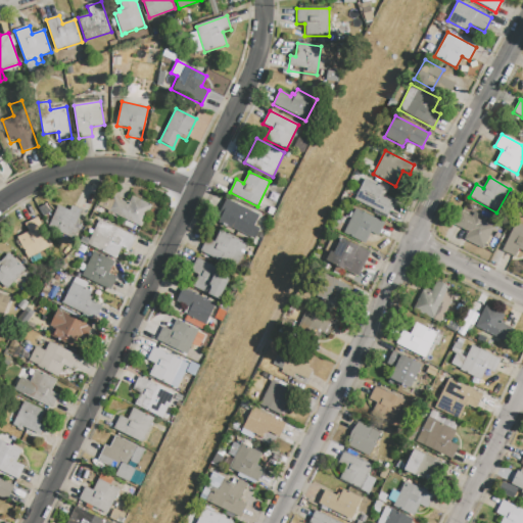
[(365,179),(383,188),(381,192),(384,194),(383,196),(396,203),(388,220),(353,202),(365,179)]
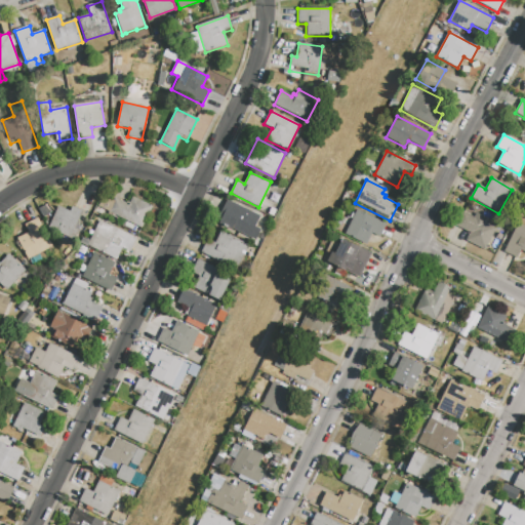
[(113,197),(126,203),(127,201),(129,203),(132,197),(154,207),(142,231),(106,212),(113,197)]
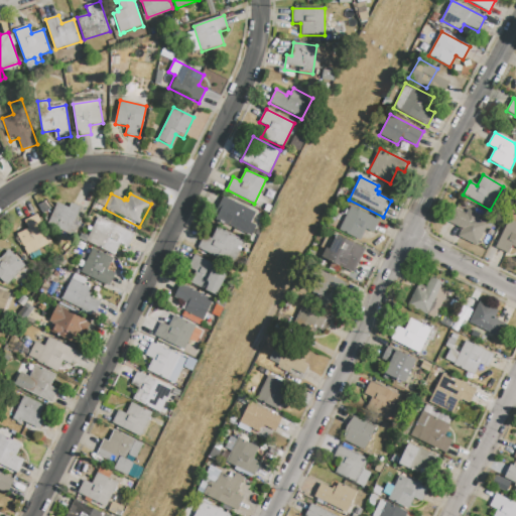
[(223,197),(256,212),(250,223),(257,226),(252,237),(215,219),(218,215),(215,214),(223,197)]
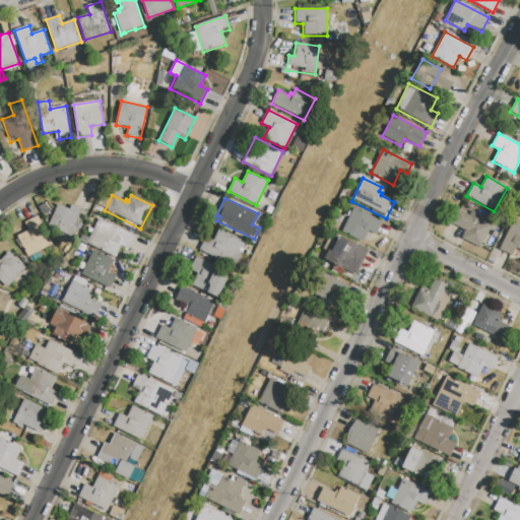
[(58,204),(69,209),(72,205),(83,210),(70,238),(47,226),(58,204)]
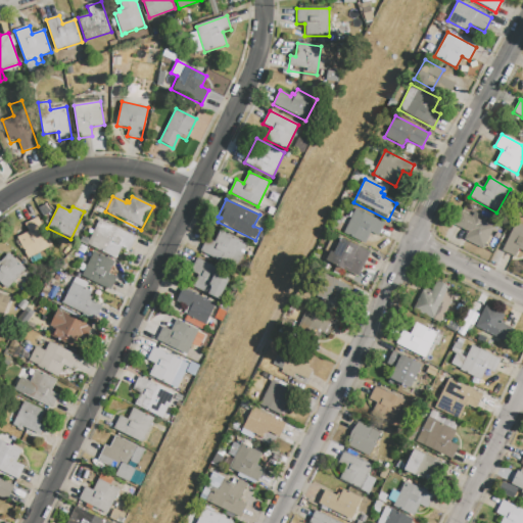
[(348,205),(384,224),(378,236),(371,232),(365,244),(343,234),(344,231),(337,227),(348,205)]
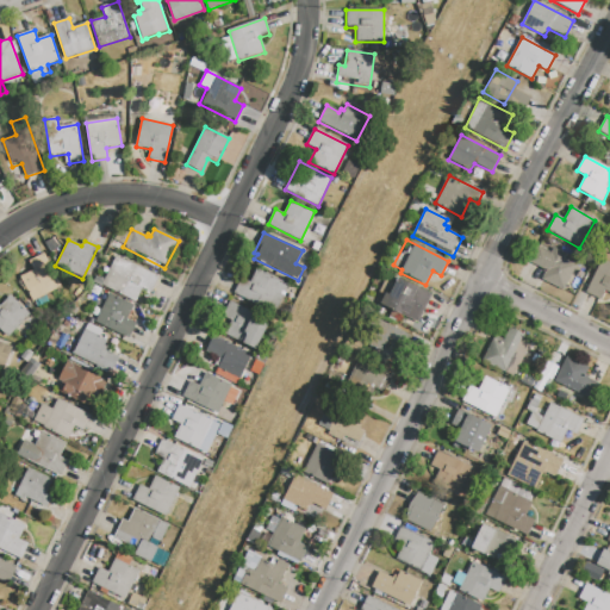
[(539,247),(551,253),(553,248),(567,255),(565,260),(577,266),(564,291),(541,280),(545,273),(541,272),(543,269),(530,262),(539,247)]
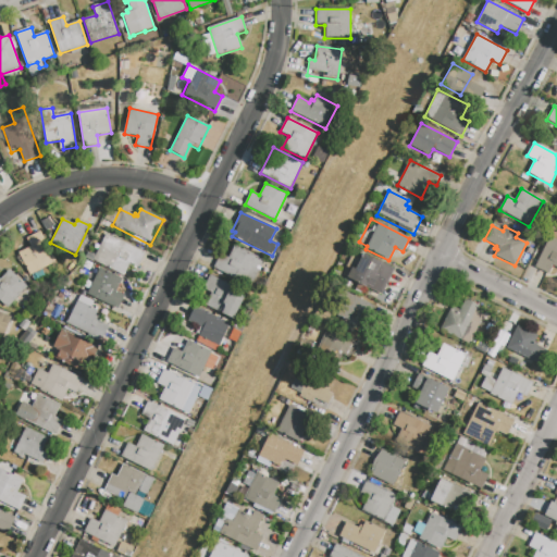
[(19,254),(31,247),(26,238),(40,231),(57,262),(29,275),(19,254)]
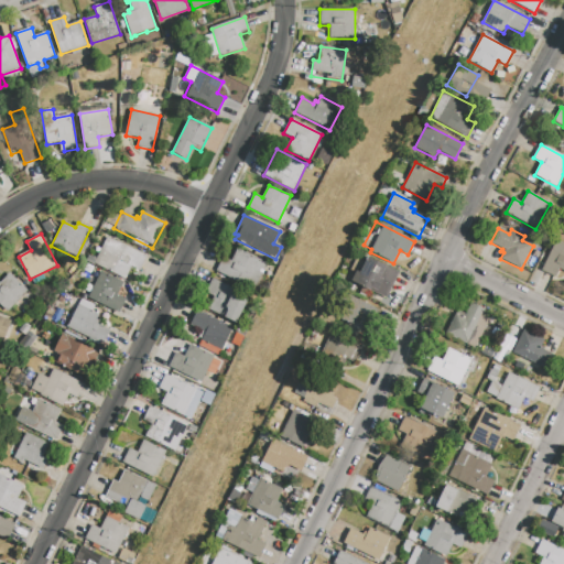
[(94,263),(107,236),(147,257),(140,271),(131,267),(126,279),(94,263)]
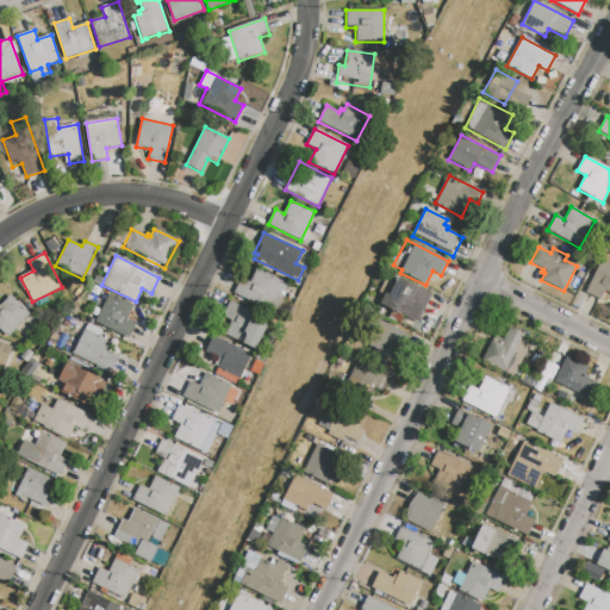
[(603,260),(609,262),(609,293),(604,291),(601,300),(586,293),(603,260)]
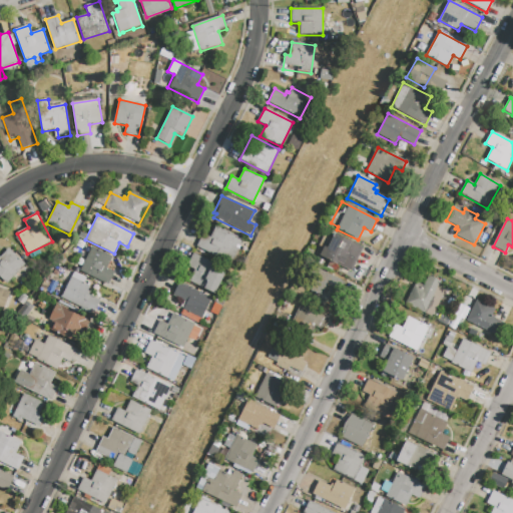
[(215,226),(243,239),(230,266),(195,247),(202,233),(210,237),(215,226)]
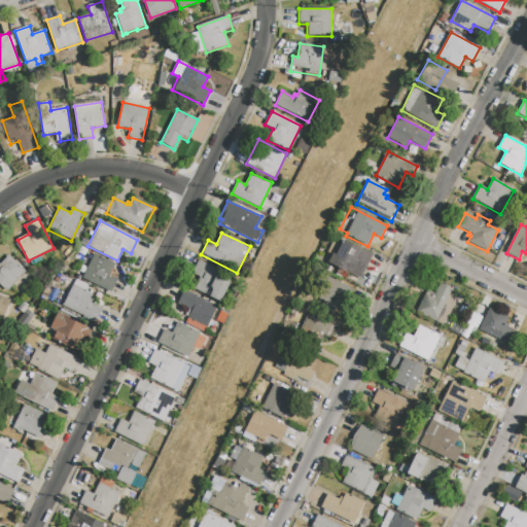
[(328,262),(334,253),(337,254),(345,240),(372,254),(359,278),(328,262)]
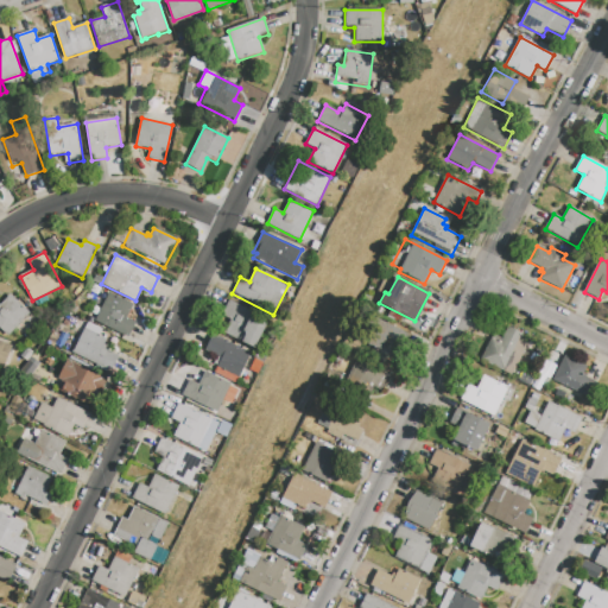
[(109,292),(133,304),(127,318),(135,322),(128,337),(95,321),(109,292)]
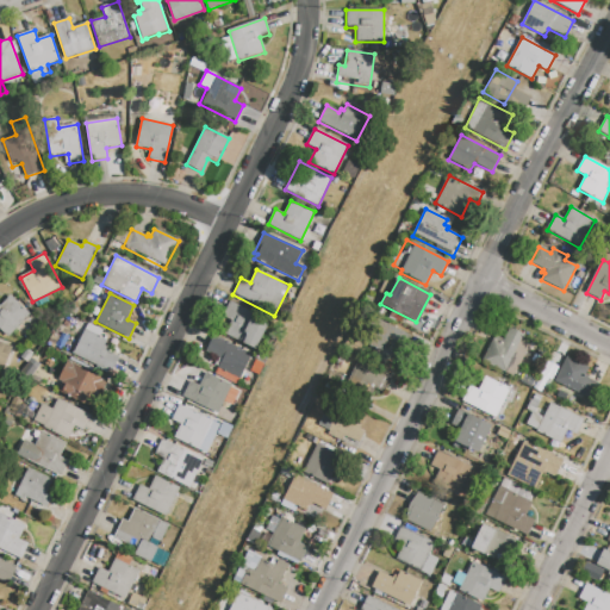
[(0,306),(11,296),(30,315),(8,337),(0,329),(0,306)]
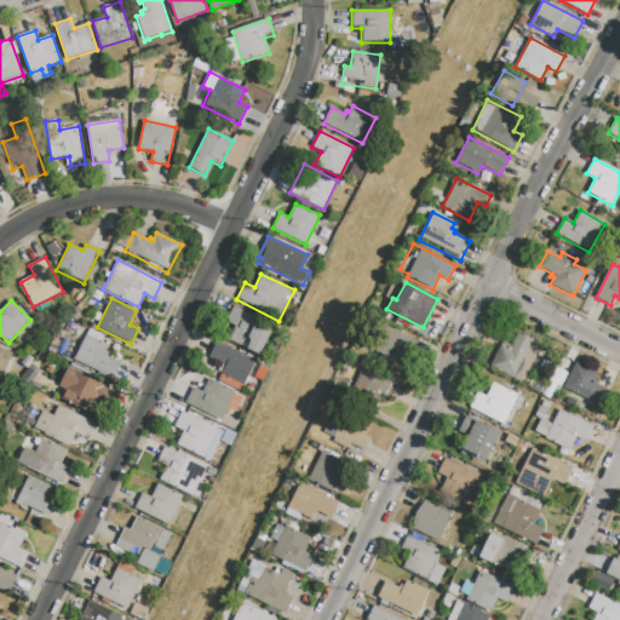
[(234,306),(275,327),(259,356),(228,340),(235,326),(225,322),(234,306)]
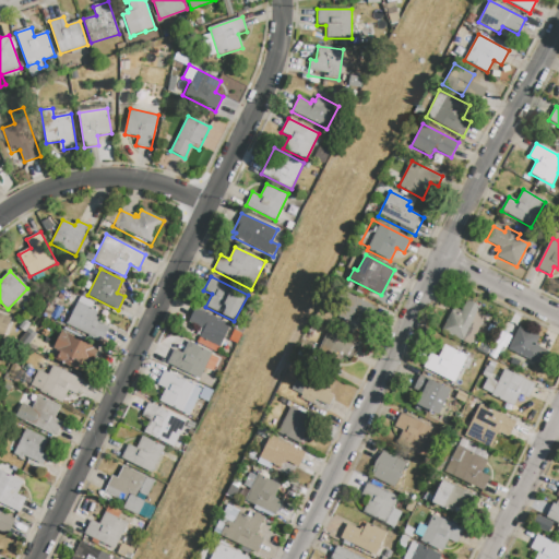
[(467,300),(482,308),(479,312),(485,314),(471,345),(441,331),(451,310),(458,313),(459,310),(462,311),(467,300)]
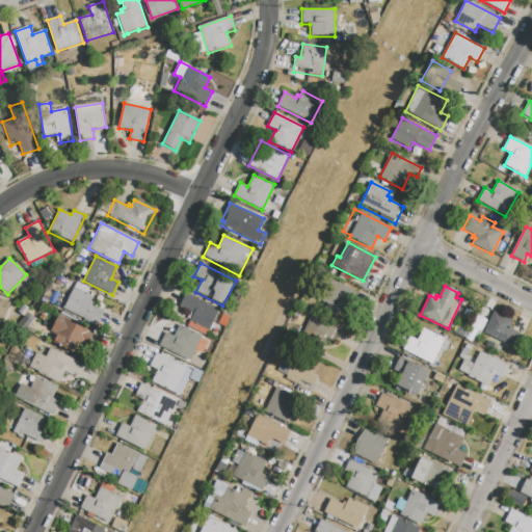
[(74,288),(94,297),(90,304),(103,311),(97,326),(63,310),(74,288)]
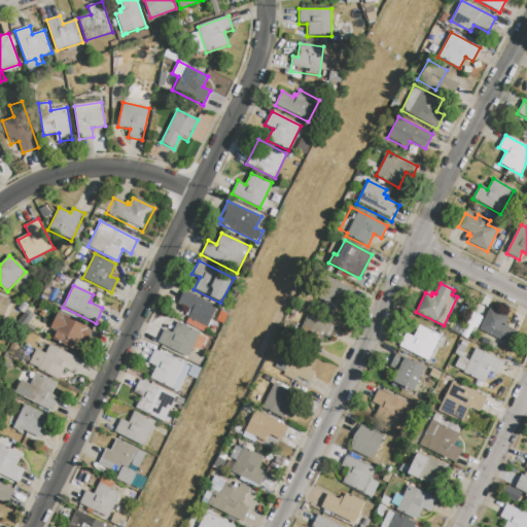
[(184,290),(217,307),(207,327),(187,318),(188,317),(185,315),(188,309),(177,304),(184,290)]
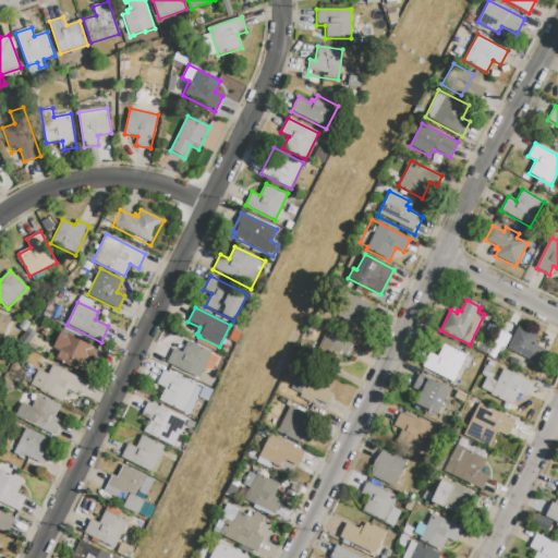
[(0,313),(10,317),(1,341),(0,340),(0,313)]
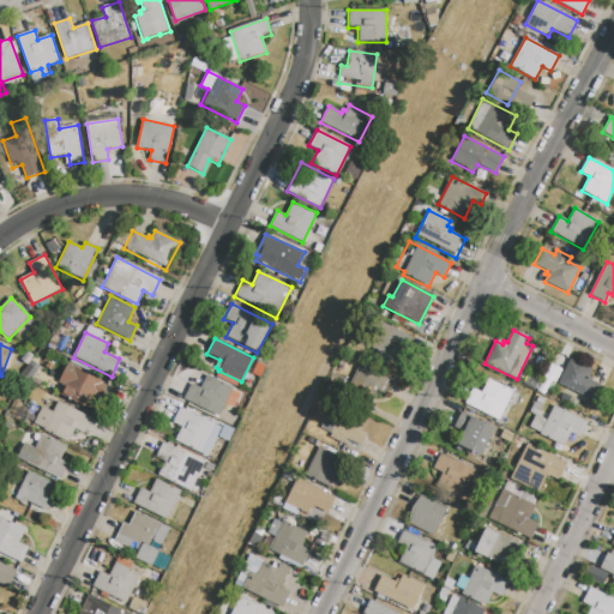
[(570,359),(594,371),(590,378),(593,379),(591,381),(607,389),(599,404),(558,384),(570,359)]
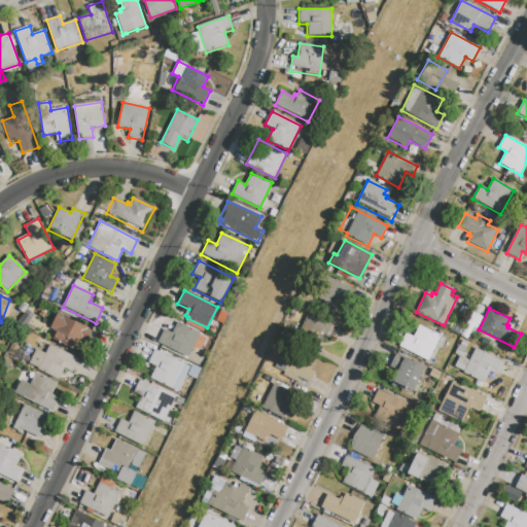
[(59,311),(94,329),(81,354),(49,338),(53,330),(49,328),(59,311)]
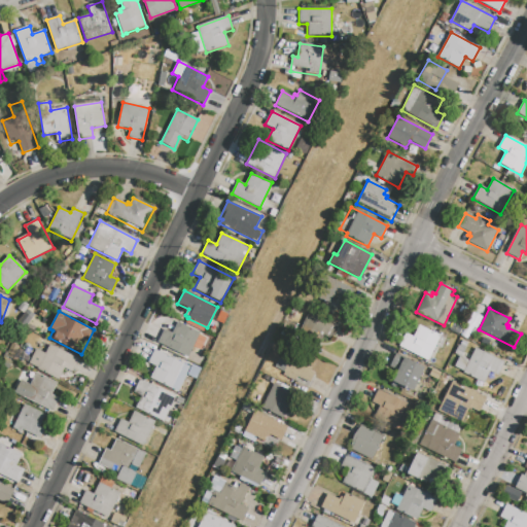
[(219,311),(214,321),(222,324),(226,314),(219,311)]
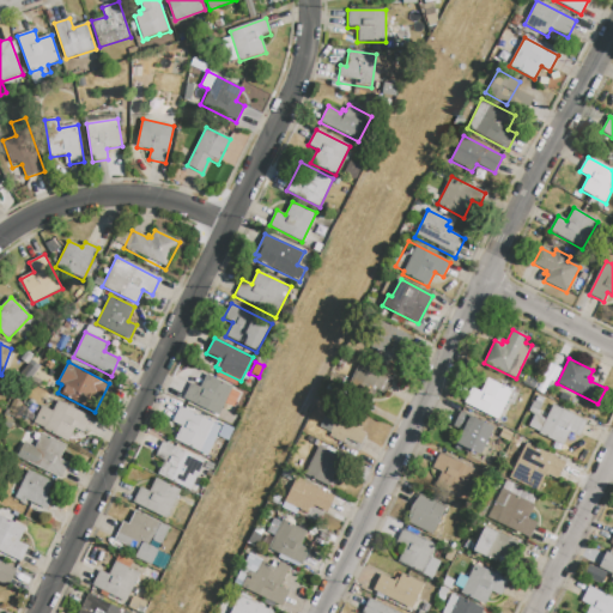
[(359,363),(394,380),(386,395),(376,390),(371,400),(346,387),(359,363)]
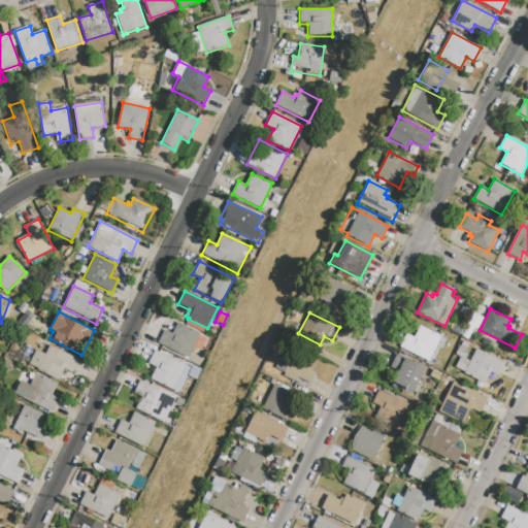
[(472,312),(467,324),(479,329),(484,319),(472,312)]
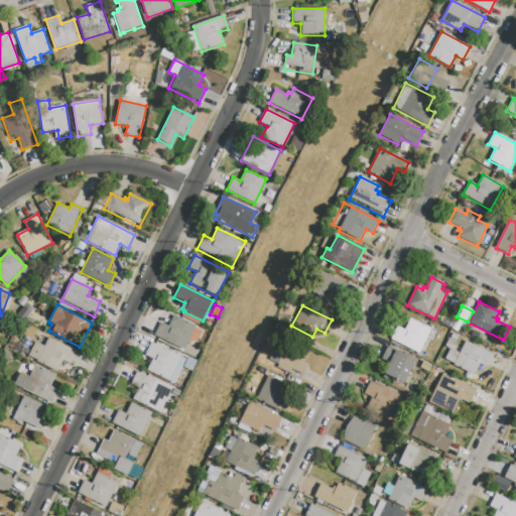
[(174,314),(197,327),(183,352),(153,337),(161,323),(168,326),(174,314)]
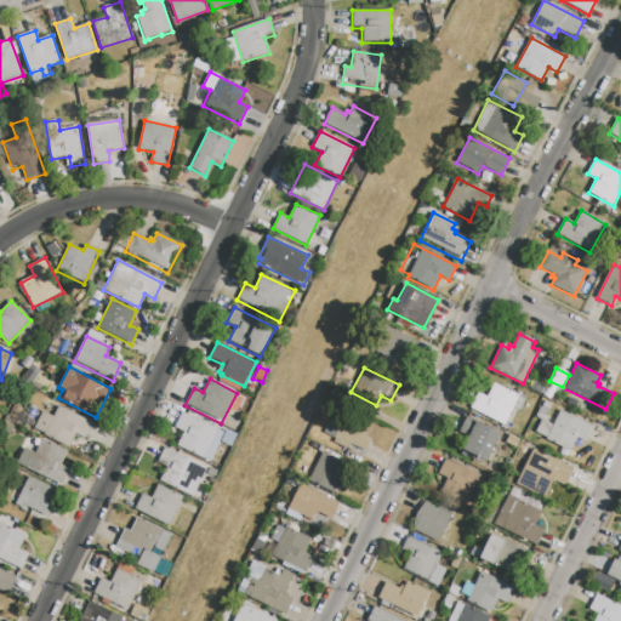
[(494,383),(525,399),(519,411),(517,410),(507,431),(469,411),(478,393),(486,398),(494,383)]
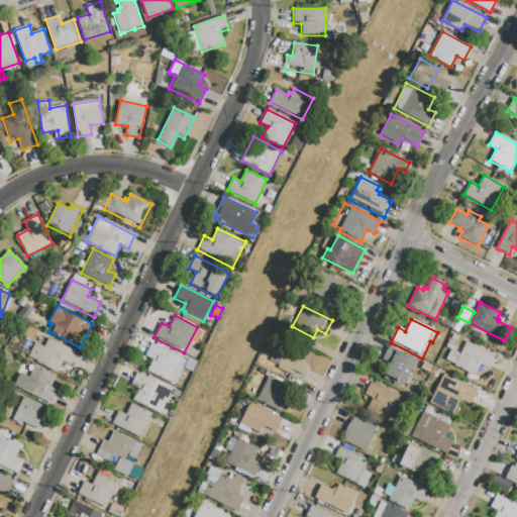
[(457,332),(462,321),(456,319),(451,329),(457,332)]
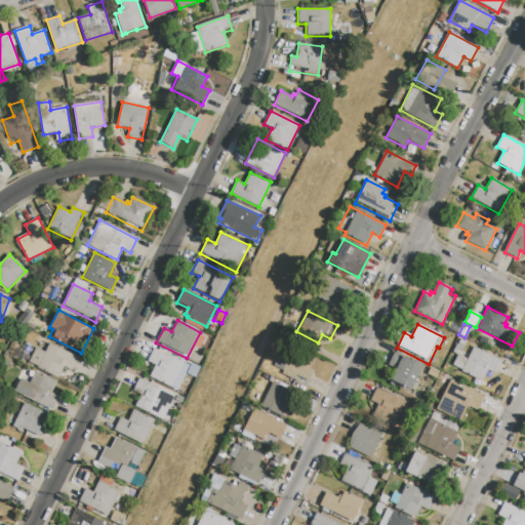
[(49,344),(78,358),(72,371),(65,367),(58,378),(37,367),(37,366),(29,362),(36,348),(45,352),(49,344)]
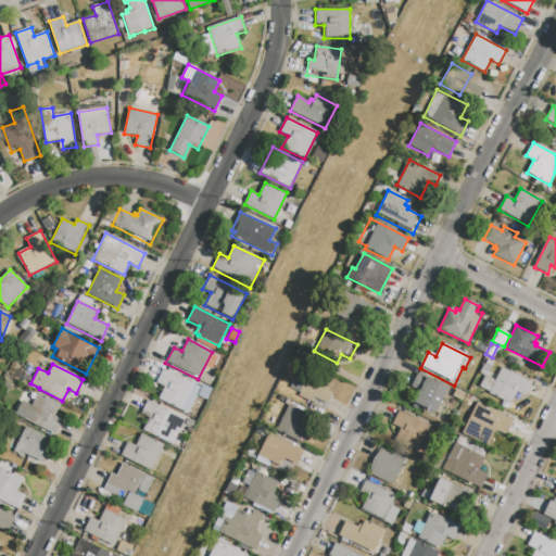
[(502,367),(532,382),(526,396),(517,392),(510,404),(479,389),(484,376),(479,374),(483,364),(491,368),(487,377),(495,380),(502,367)]
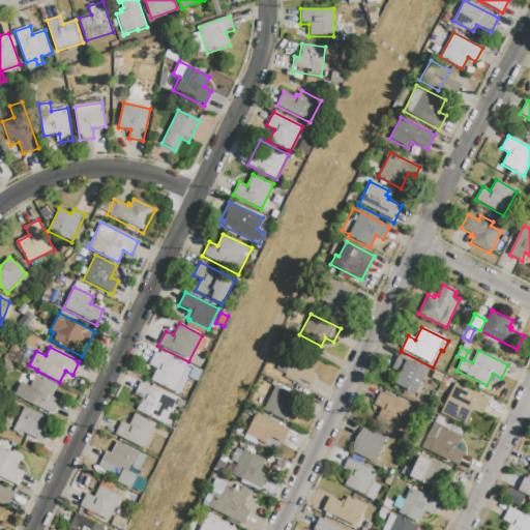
[(156,351),(184,365),(172,390),(151,381),(157,369),(149,365),(156,351)]
